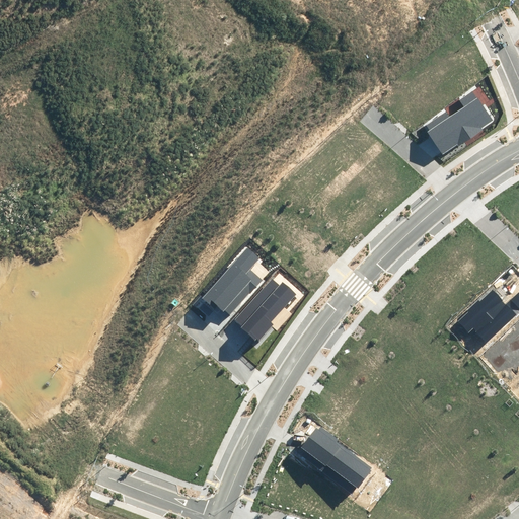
[(428,131),(442,154),(458,144),(459,146),(483,131),(480,128),(493,121),(474,91),(460,99),(464,106),(449,117),(446,112),(427,124),(431,130),(428,131)]
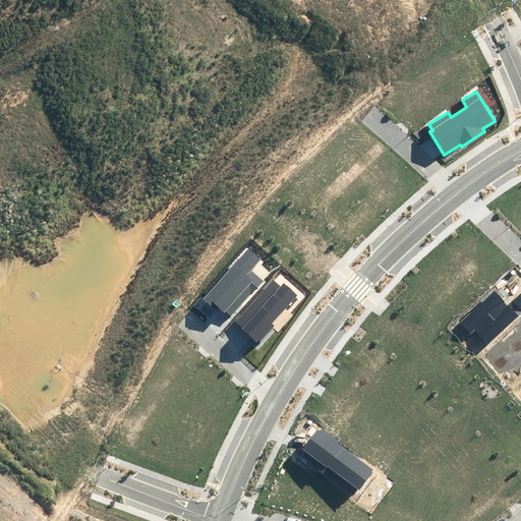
[(226,311),(231,316),(263,281),(251,271),(261,259),(247,248),(201,299),(215,310),(218,307),(224,313),(226,311)]
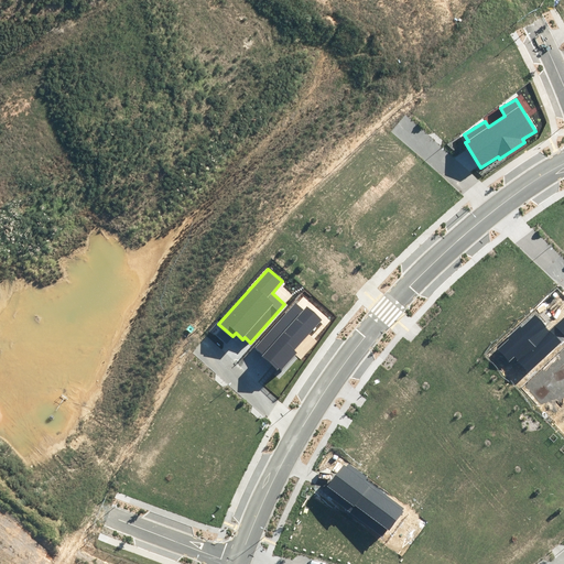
[(279,367),(282,369),(297,351),(294,349),(321,318),(306,306),(303,311),(293,302),(253,347),(262,355),(261,356),(277,370),(279,367)]
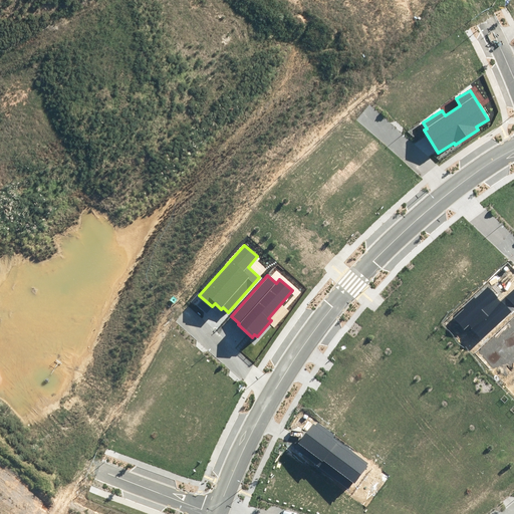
[(469,326),(482,339),(512,312),(488,287),(475,299),(474,297),(463,306),(465,308),(455,318),(466,329),(469,326)]
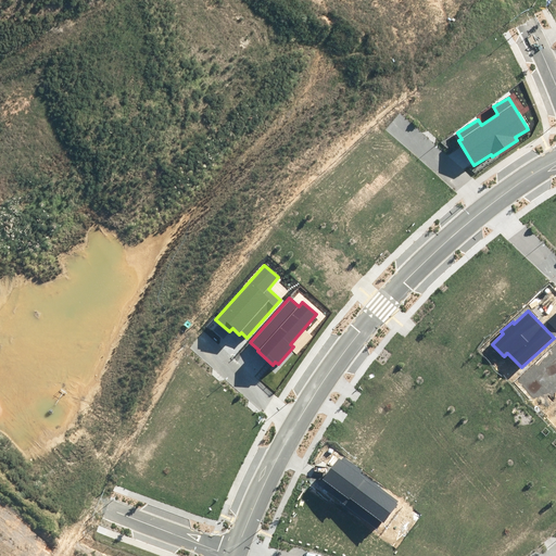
[(329,492),(376,528),(381,521),(383,523),(399,503),(361,474),(363,471),(343,457),(341,460),(339,458),(324,478),(333,485),(329,492)]
